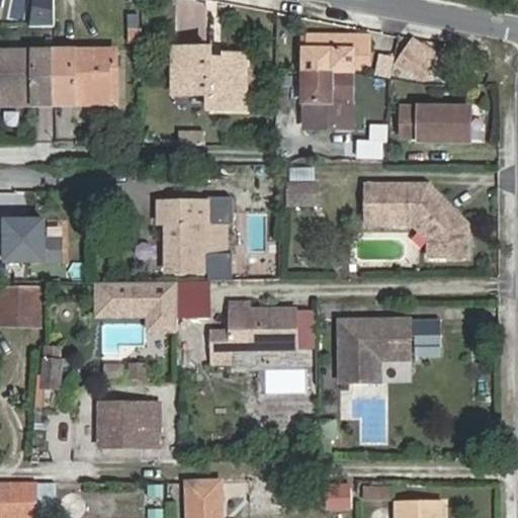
[(30,0),(28,24),(52,26),(54,0),(30,0)]
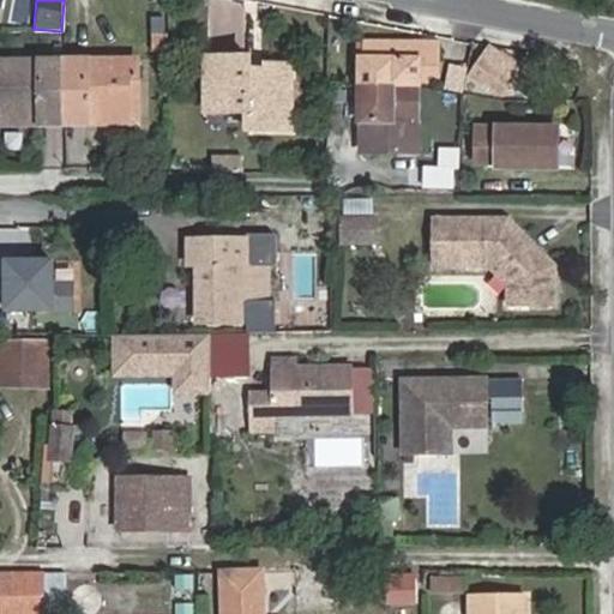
[(361,58),(361,86),(419,88),(419,78),(420,43),(369,42),(369,59),(361,58)]
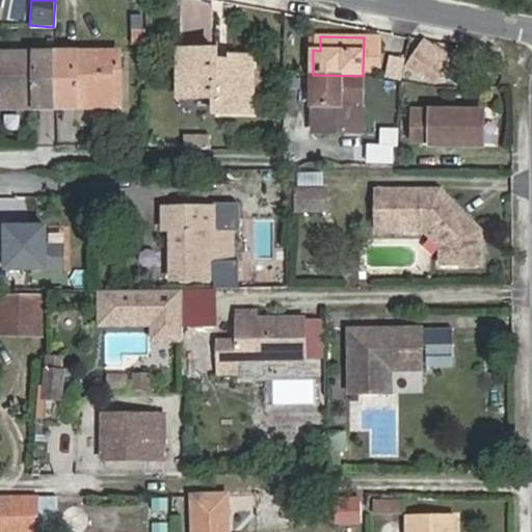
[(378,37),(364,37),(363,68),(377,68),(378,37)]
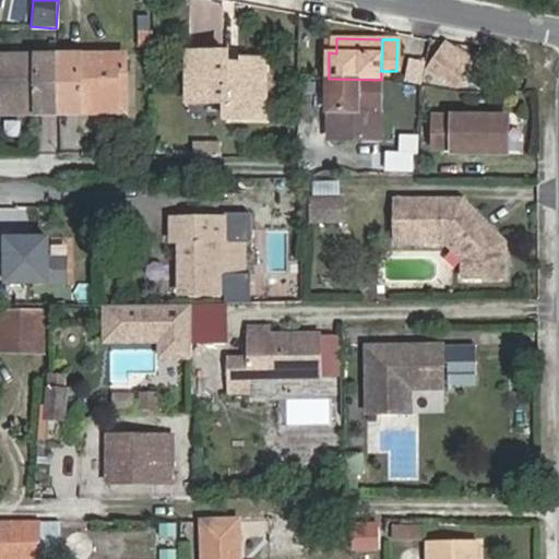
[(476,59),(448,42),(430,68),(448,79),(455,67),(482,82),(496,59),(482,50),(476,59)]
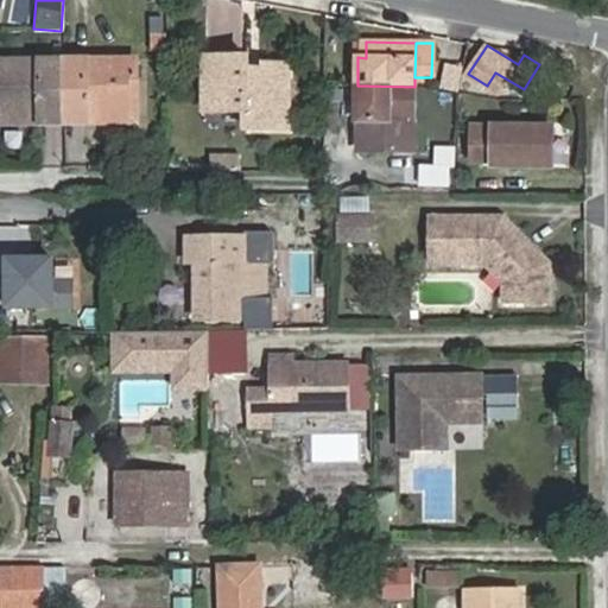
[(204,82),(286,83),(287,65),(264,64),(264,69),(245,69),(246,56),(204,56),(204,82)]
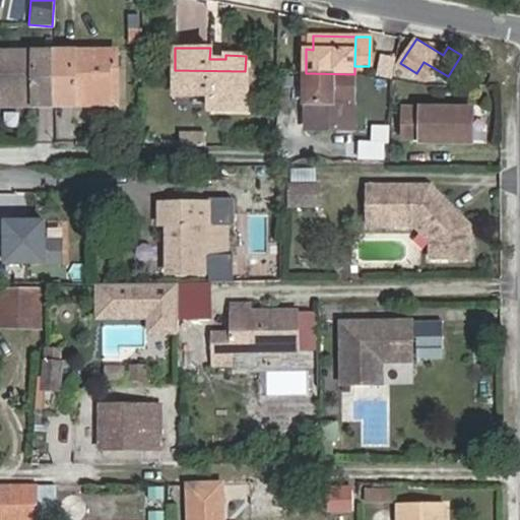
[(58,105),(58,50),(0,50),(0,65),(1,66),(1,94),(35,95),(35,105),(58,105)]
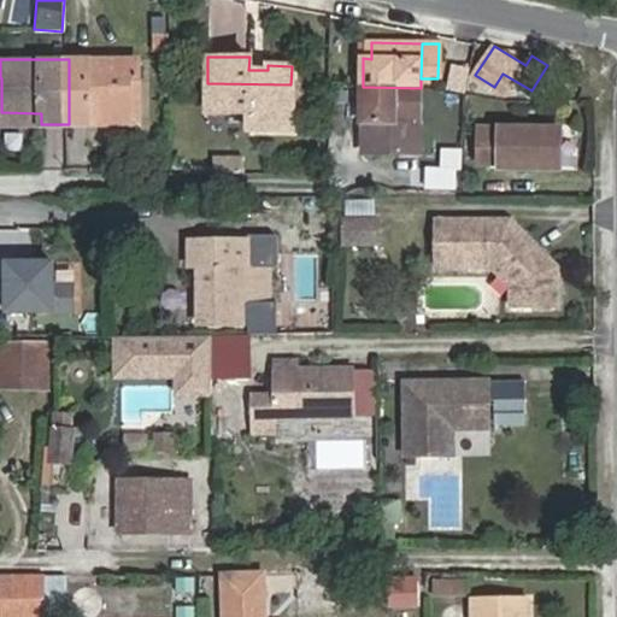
[(147,59),(69,59),(69,124),(95,123),(94,112),(136,112),(136,77),(147,77),(147,59)]
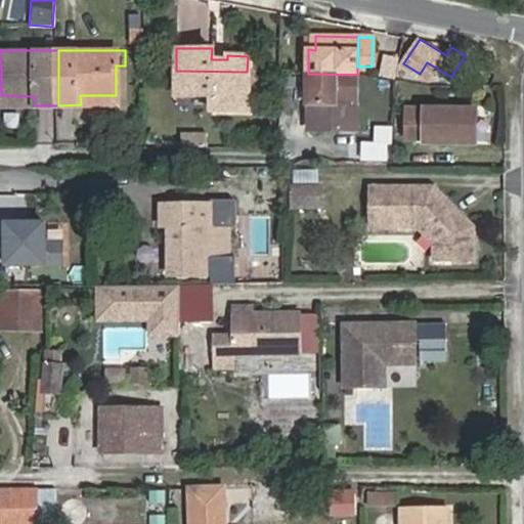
[(1,67),(0,66),(0,104),(35,105),(35,96),(1,95),(1,67)]
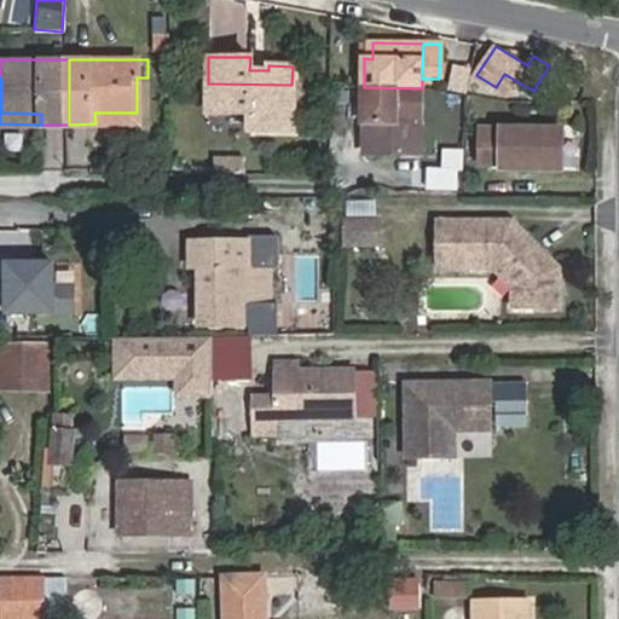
[(146,123),(148,77),(137,77),(137,113),(94,113),(96,123),(146,123)]
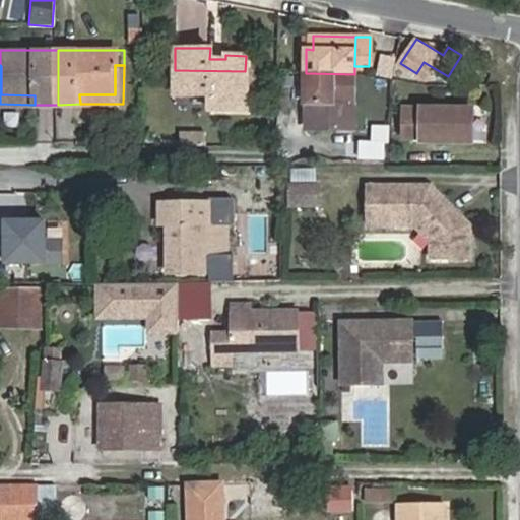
[(245,109),(245,71),(175,70),(175,93),(210,94),(210,108),(245,109)]
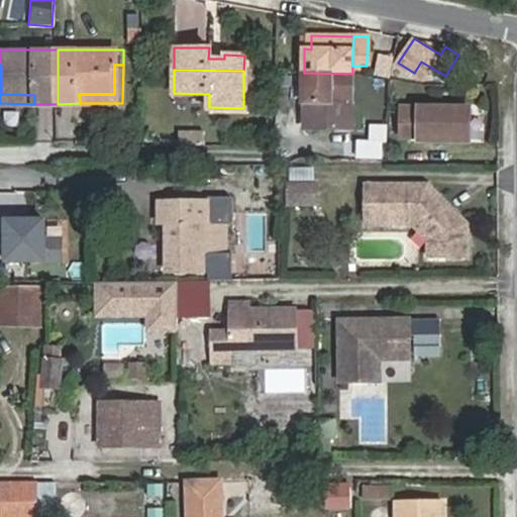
[(352,74),(304,73),(304,130),(351,131),(352,74)]
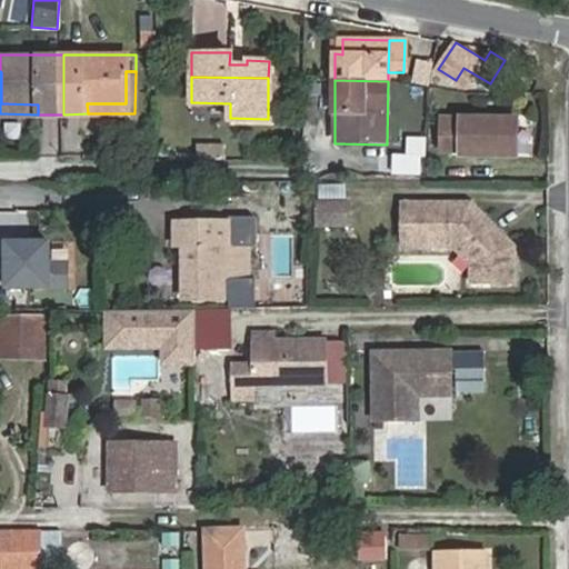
[(193,107),(193,117),(223,118),(225,108),(193,107)]
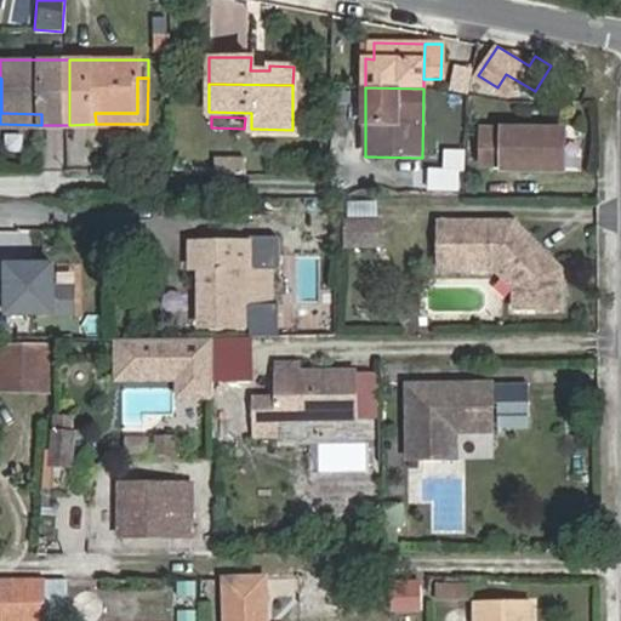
[(563,130),(502,130),(482,130),(482,163),(503,163),(503,169),(564,169),(563,130)]
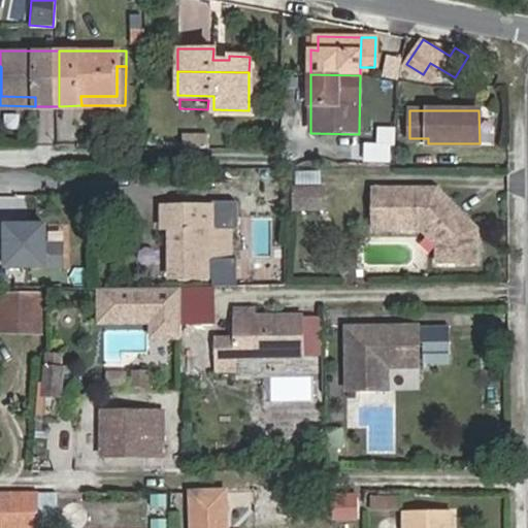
[(208,149),(208,131),(182,131),(182,149),(208,149)]
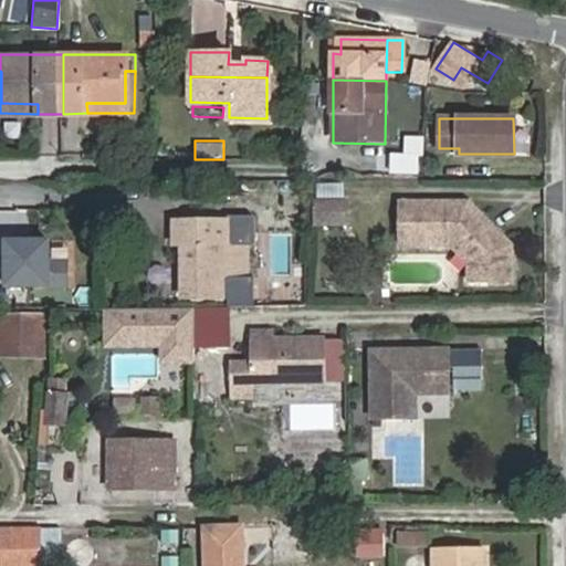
[(347,199),(317,199),(317,223),(347,222),(347,199)]
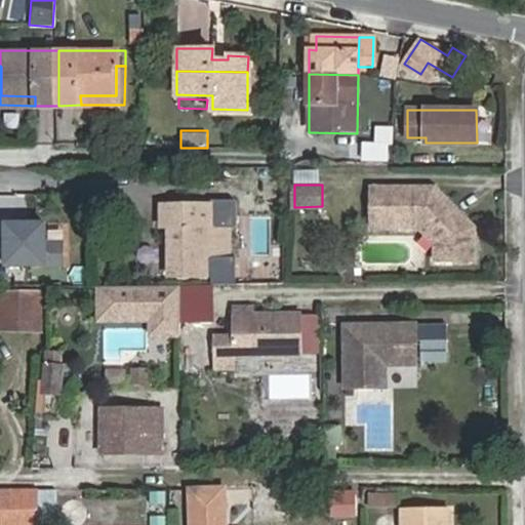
[(434,187),(370,187),(370,227),(417,227),(434,243),(433,261),(453,261),(475,261),(477,226),(434,187)]
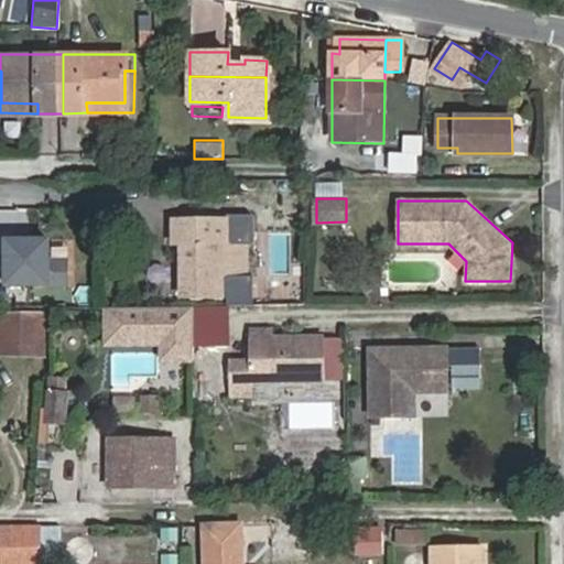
[(184,241),(184,296),(226,297),(226,305),(252,305),(252,275),(247,275),(247,241),(253,241),(253,212),(229,213),(228,218),(175,218),(175,241),(184,241)]
